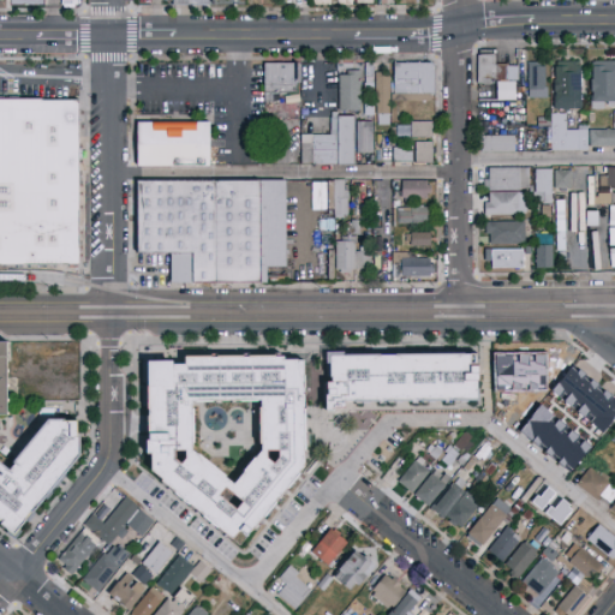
[(496,55),(496,64),(508,64),(508,66),(518,66),(518,81),(515,81),(515,101),(497,101),(497,82),(497,81),(493,81),(493,85),(483,85),(483,84),(478,84),(478,55),(496,55)]
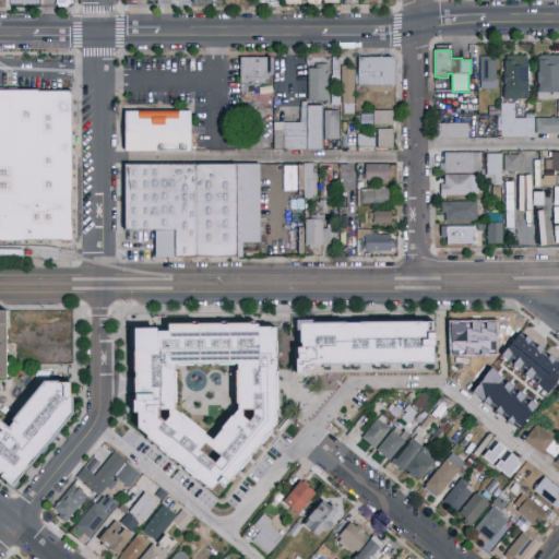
[(528,99),(503,99),(503,84),(501,84),(501,78),(506,78),(504,60),(507,60),(507,56),(526,56),(526,60),(528,60),(528,99)]
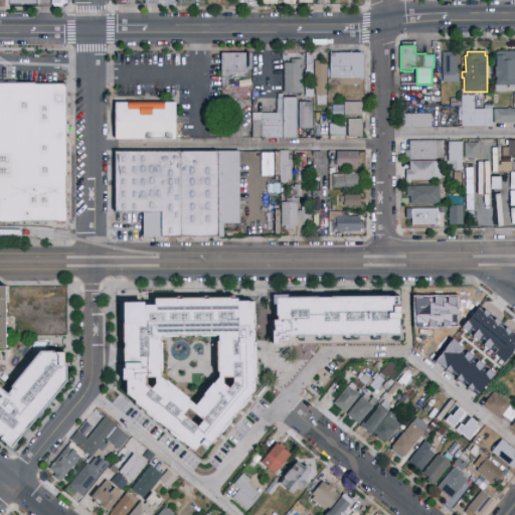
[(514,91),(513,91),(513,93),(495,93),(495,80),(497,80),(496,77),(494,77),(494,66),(496,66),(496,55),(497,55),(497,51),(514,51),(514,91)]
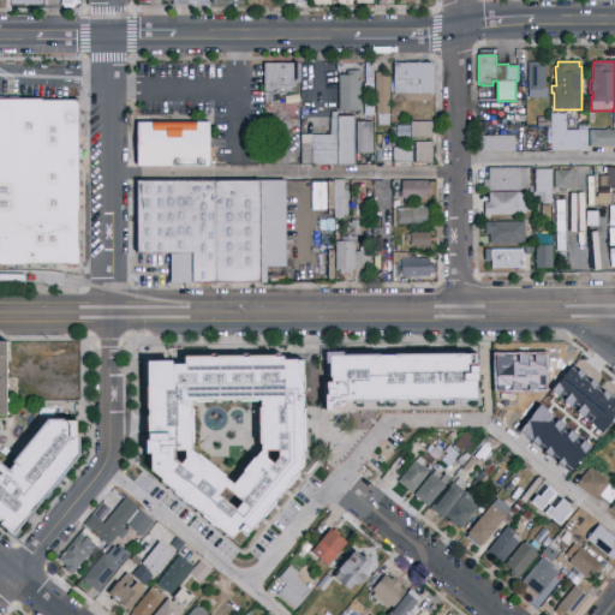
[(298,82),(298,94),(286,94),(286,101),(280,101),(280,103),(264,103),(264,63),(302,64),(302,82),(298,82)]
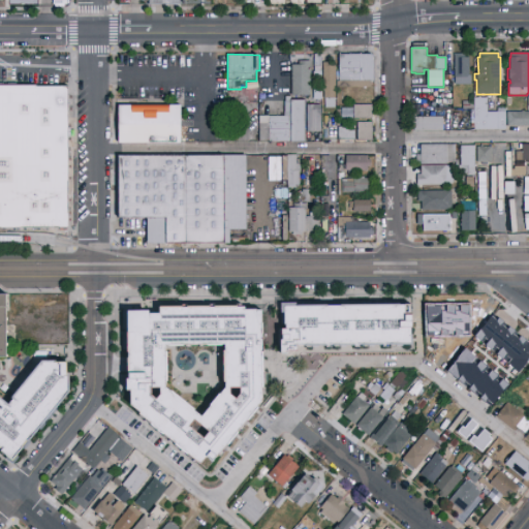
[(373,81),(371,81),(371,88),(338,88),(338,81),(339,81),(339,56),(342,56),(342,55),(373,54),(373,81)]
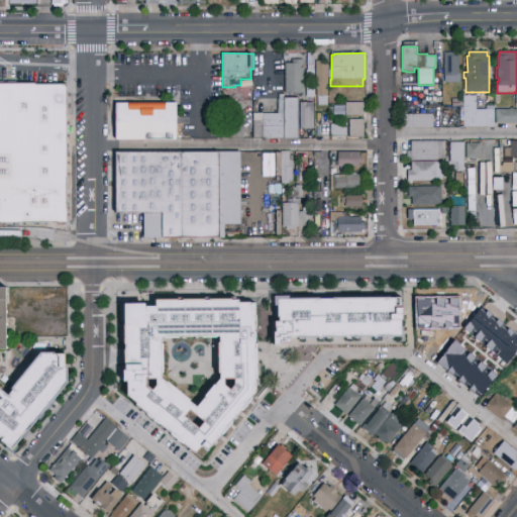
[(460,83),(444,83),(444,53),(455,53),(455,56),(458,56),(459,74),(460,74),(460,83)]
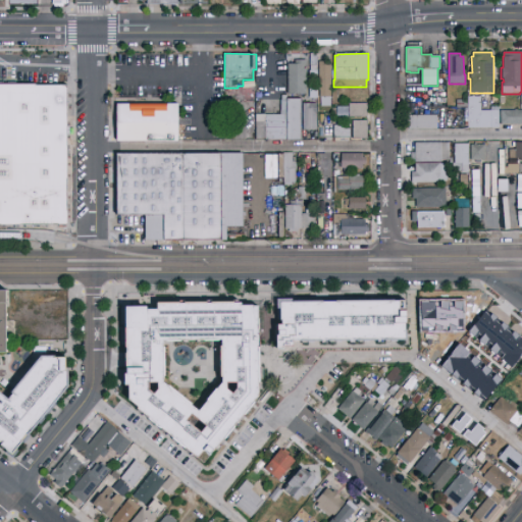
[(319,107),(319,97),(318,97),(319,61),(322,61),(322,65),(332,65),(332,90),(330,98),(330,107),(319,107)]
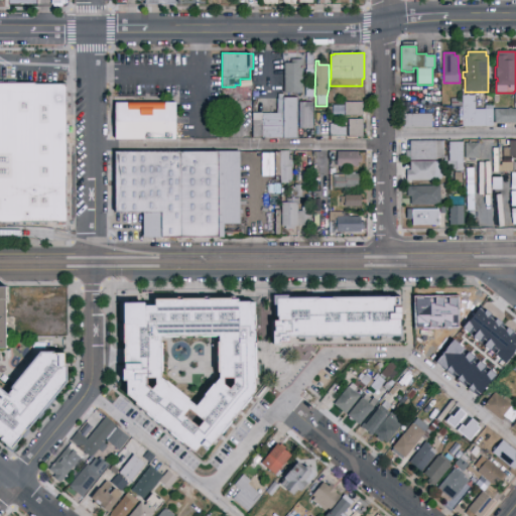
[(303,94),(284,94),(284,62),(301,62),(301,67),(303,67),(303,71),(302,71),(302,77),(303,77),(303,80),(300,80),(300,84),(303,84),(303,94)]
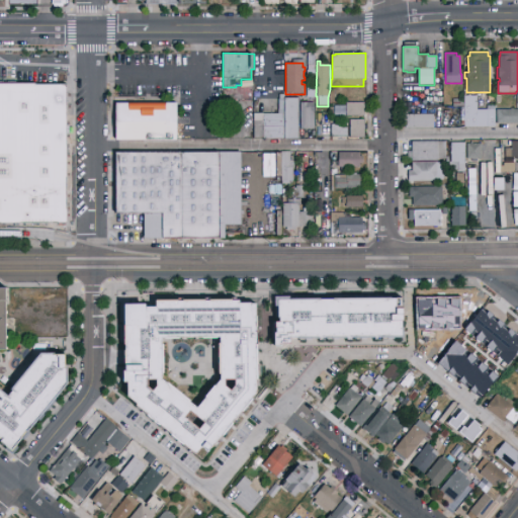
[(0,222),(0,82),(27,82),(27,83),(59,83),(59,222),(0,222)]
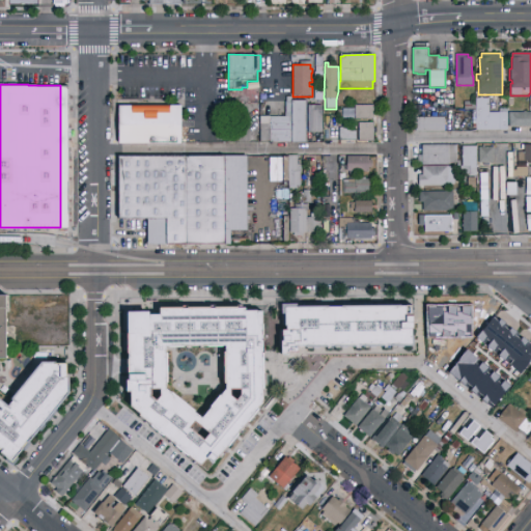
[(306,142),(306,101),(290,101),(290,96),(286,96),(286,102),(285,102),(285,117),(271,117),(271,142),(306,142)]
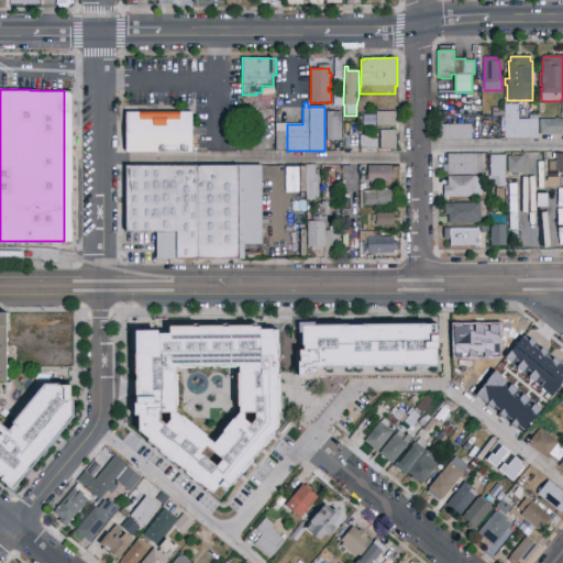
[(505,140),(505,105),(519,105),(519,120),(530,120),(530,116),(539,116),(539,140),(505,140)]
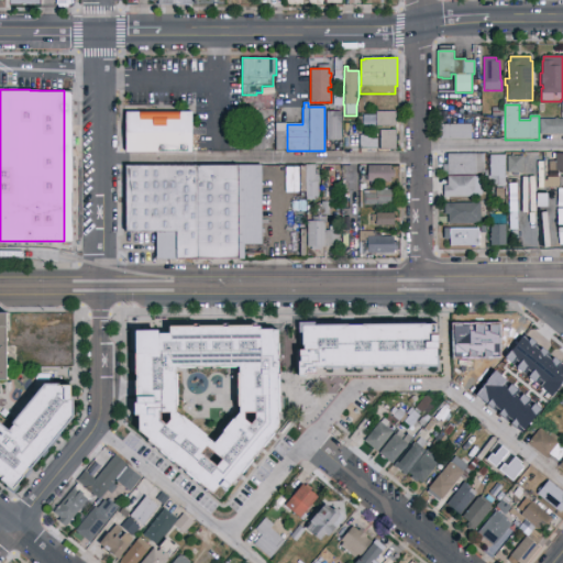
[(326,152),(326,141),(327,141),(327,111),(341,111),(341,152),(326,152)]
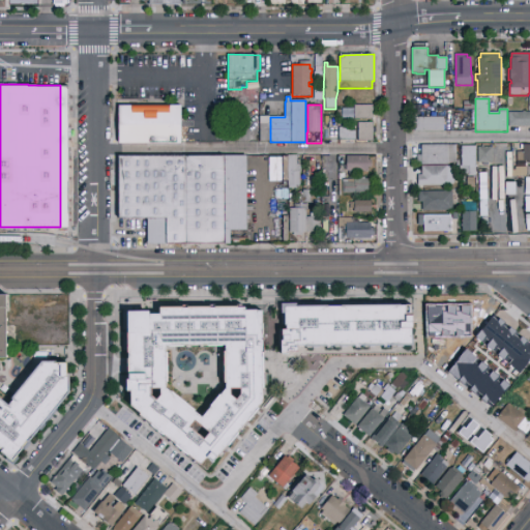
[(373,119),(354,119),(354,105),(374,106),(374,112),(375,112),(375,116),(374,116),(373,119)]
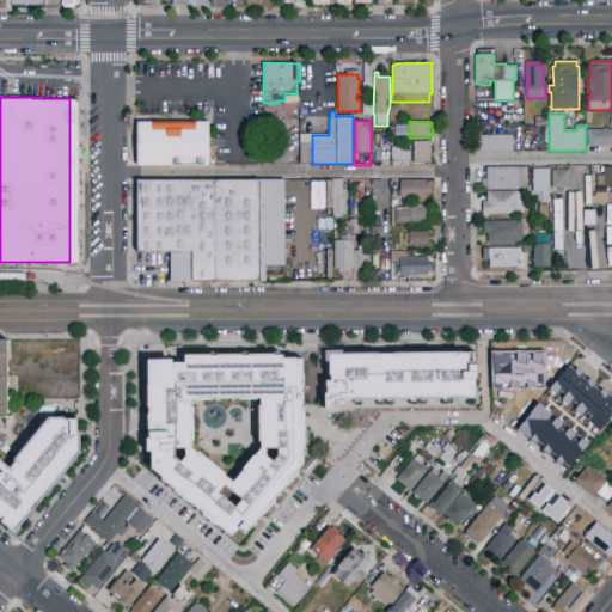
[(210,167),(135,166),(135,123),(210,123),(210,167)]
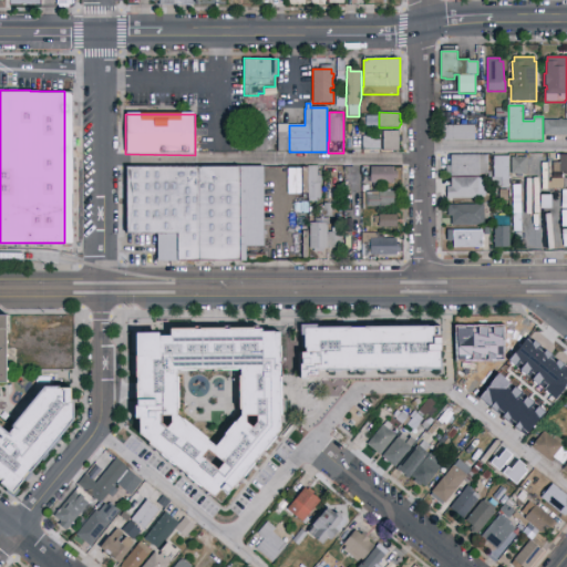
[(544,120),(566,120),(566,136),(544,136),(544,120)]
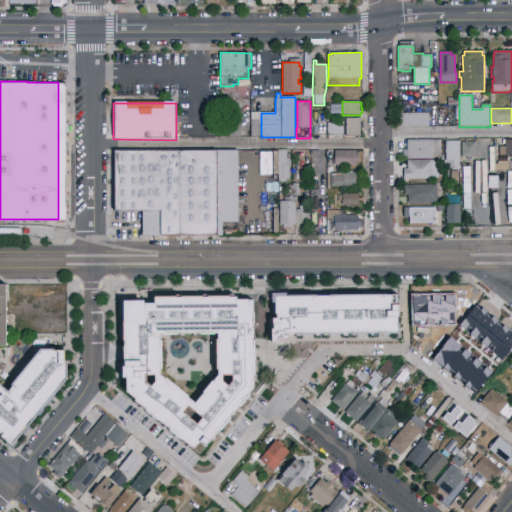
[(400,127),(399,114),(429,113),(429,126),(400,127)]
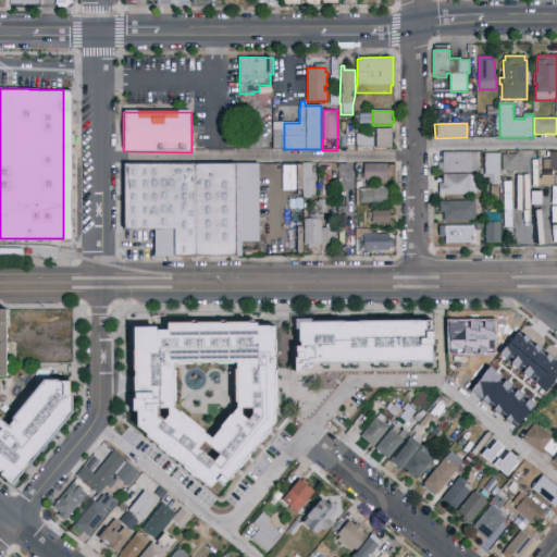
[(376,148),(376,128),(392,128),(392,134),(394,134),(394,139),(392,139),(392,148),(376,148)]
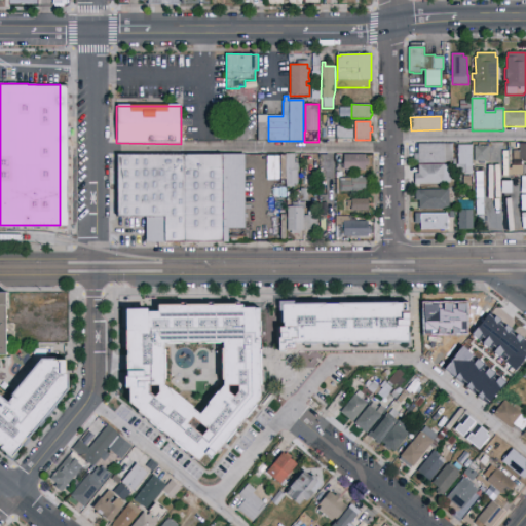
[(337,126),(352,126),(352,139),(337,139),(337,126)]
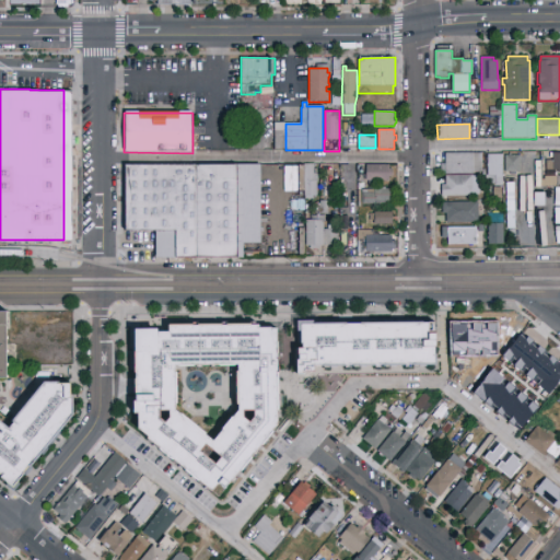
[(559,170),(547,170),(547,168),(543,168),(543,151),(550,151),(550,160),(553,160),(553,153),(559,153),(559,170)]
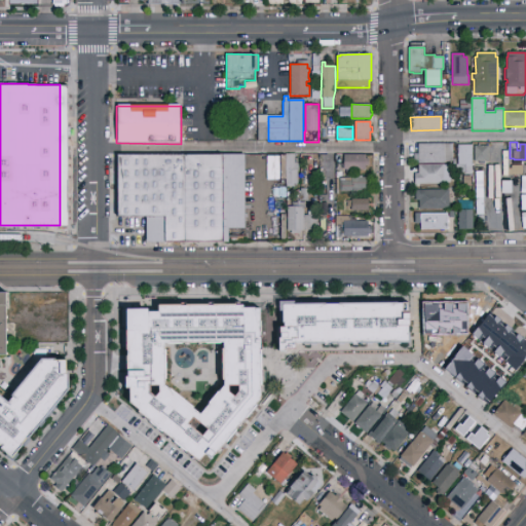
[(418,144),(453,144),(453,161),(445,161),(445,163),(418,163),(418,162),(413,162),(413,153),(418,153),(418,144)]
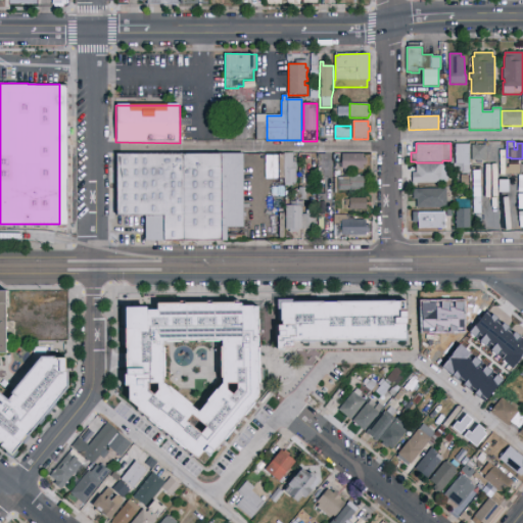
[(470,174),(462,174),(462,173),(456,173),(456,144),(469,144),(470,148),(471,148),(471,165),(470,165),(470,174)]
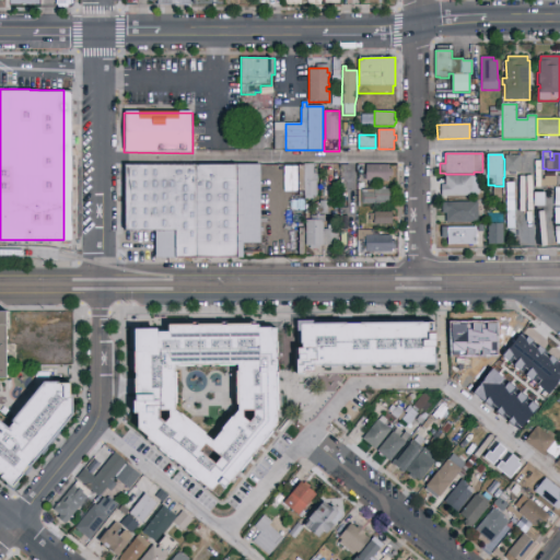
[(520,172),(505,172),(505,155),(520,155),(520,172)]
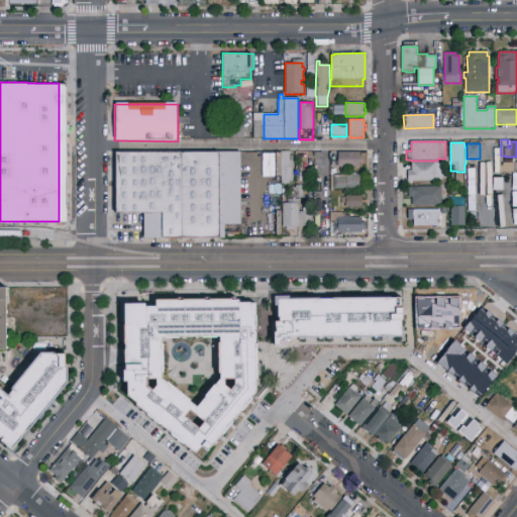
[(218,238),(142,238),(142,214),(116,214),(116,151),(218,151),(218,238)]
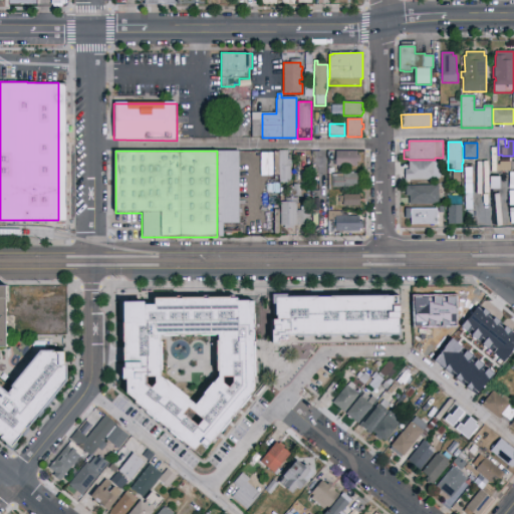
[(280,184),(280,151),(288,151),(288,160),(292,160),(292,167),(290,167),(290,180),(288,180),(288,184),(280,184)]
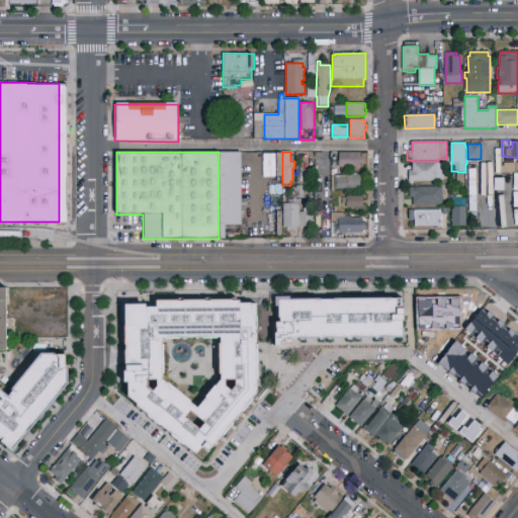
[(339,152),(359,152),(359,157),(362,157),(362,164),(359,164),(359,167),(339,167),(339,152)]
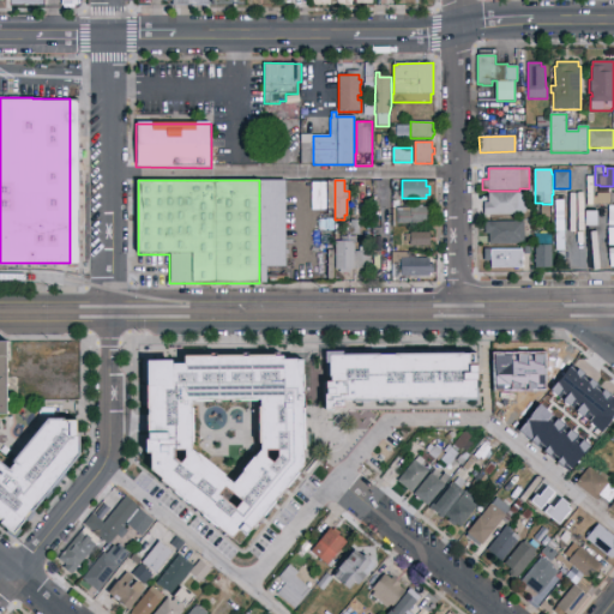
[(262,283),(260,181),(286,181),(286,268),(268,268),(268,283),(262,283)]
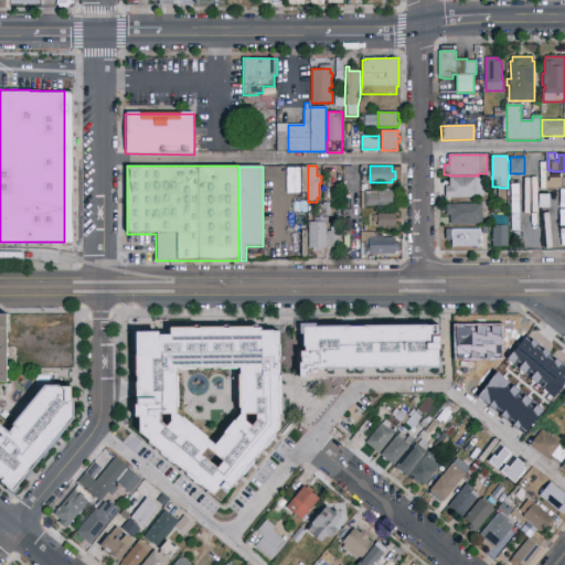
[(307,193),(288,193),(288,192),(287,168),(307,168),(307,193)]
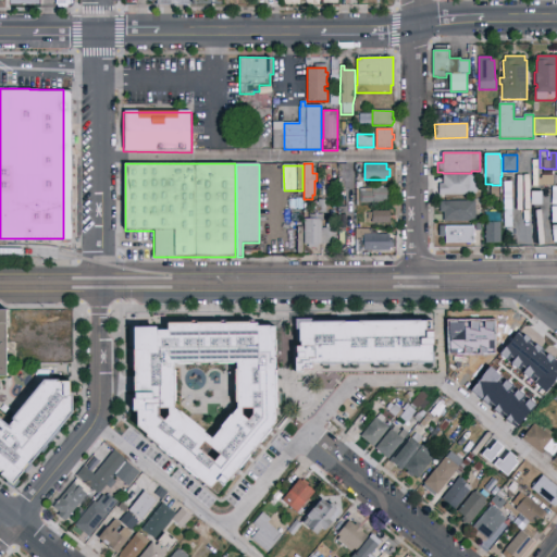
[(443,175),(470,174),(470,195),(440,196),(440,184),(443,184),(443,175)]
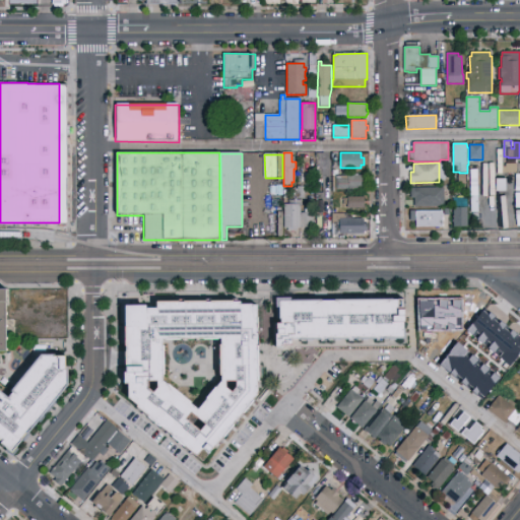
[(492,164),(479,164),(479,196),(492,196),(492,164)]
